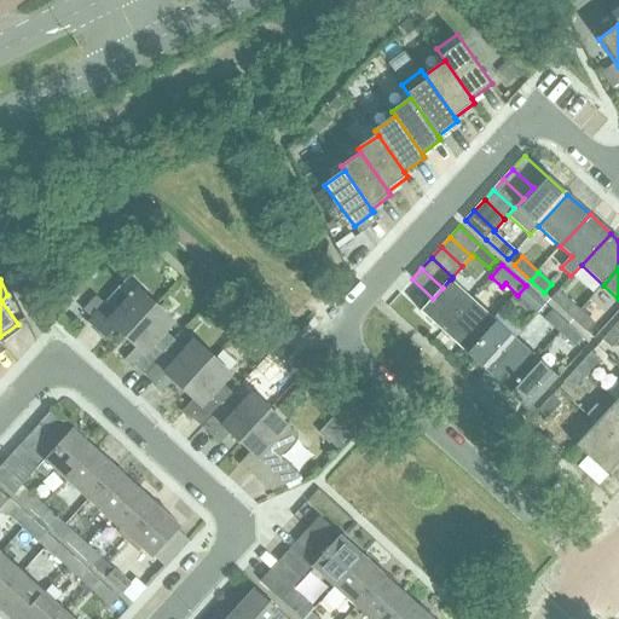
[(421,312),(443,331),(472,299),(451,279),(450,279),(443,288),(433,299),(421,312)]
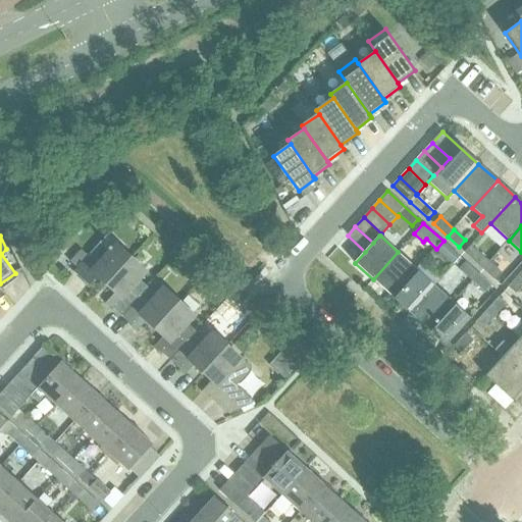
[(444,241),(436,249),(453,263),(460,255),(444,241)]
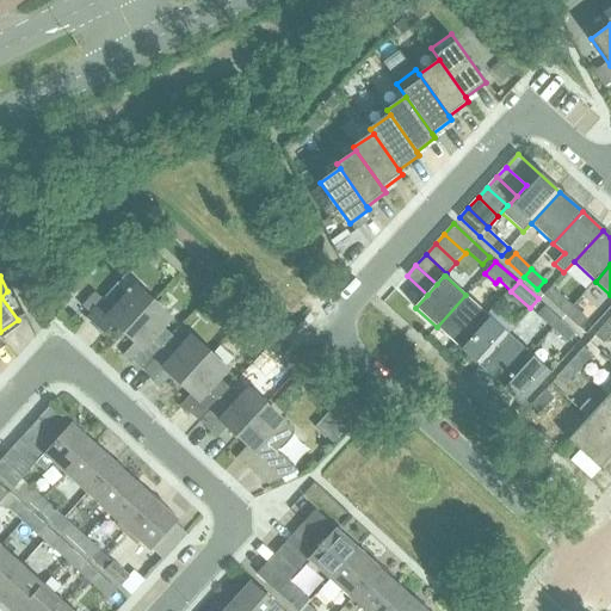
[(113,325),(124,334),(154,302),(136,285),(127,295),(117,285),(87,318),(105,334),(113,325)]
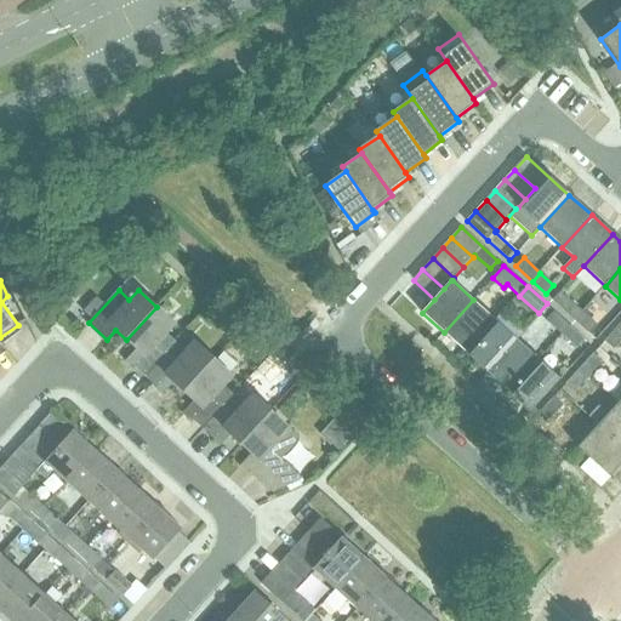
[(552,300),(575,320),(584,311),(560,290),(552,300)]
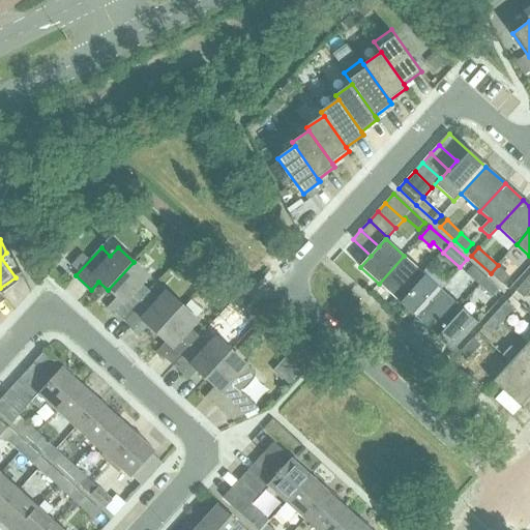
[(379,284),(398,301),(423,273),(404,256),(379,284)]
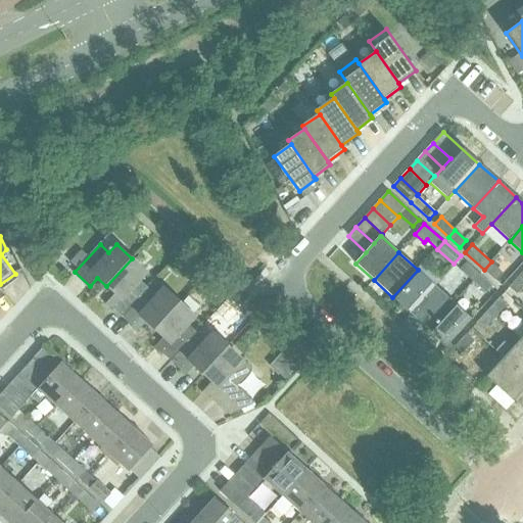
[(107,302),(123,317),(149,288),(140,281),(147,273),(132,258),(106,286),(115,294),(107,302)]
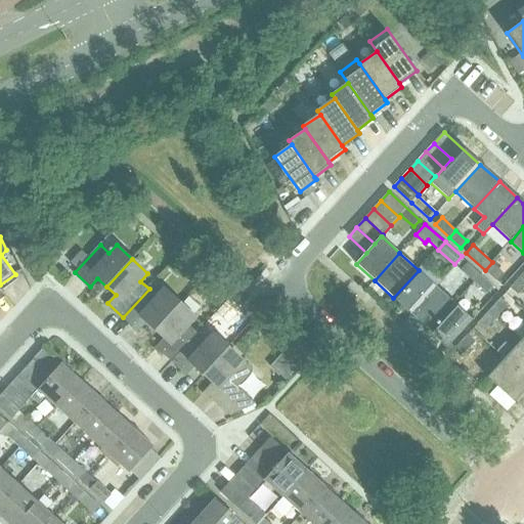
[(461,270),(474,282),(481,274),(468,262),(461,270)]
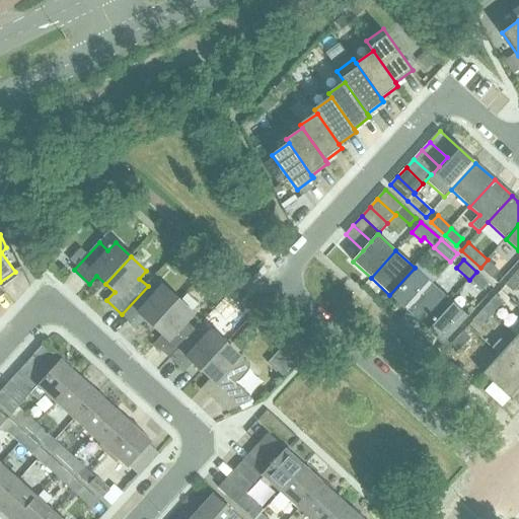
[(488,260),(480,268),(493,279),(499,271),(488,260)]
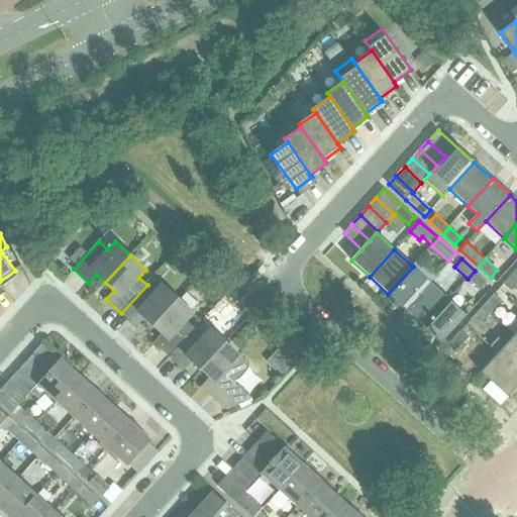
[(388,294),(406,310),(430,283),(413,267),(388,294)]
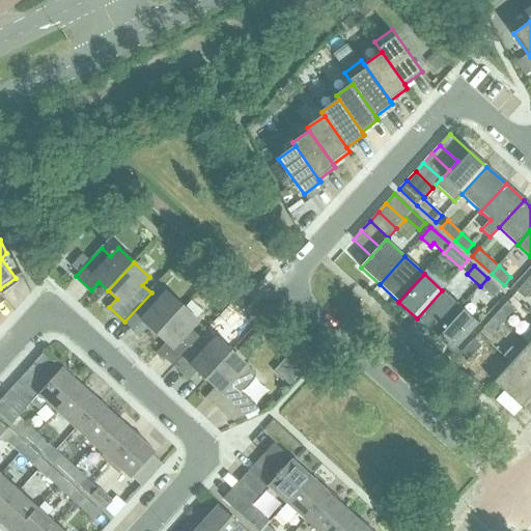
[(487,278),(480,286),(493,298),(500,289),(487,278)]
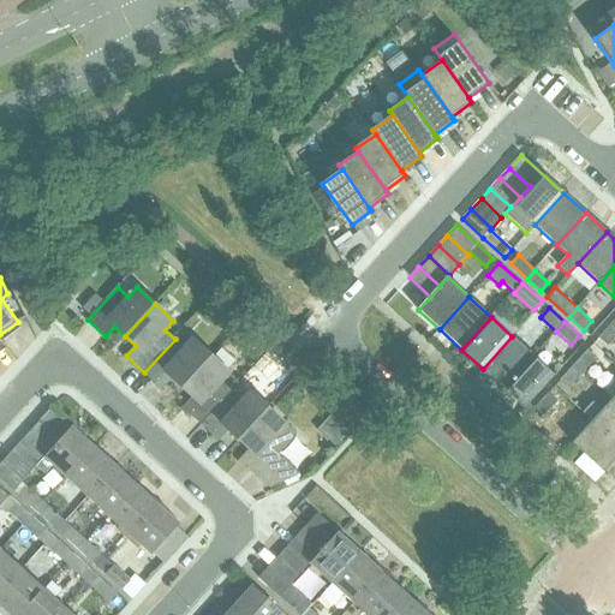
[(614,336),(614,326),(611,323),(598,336),(608,345),(614,336)]
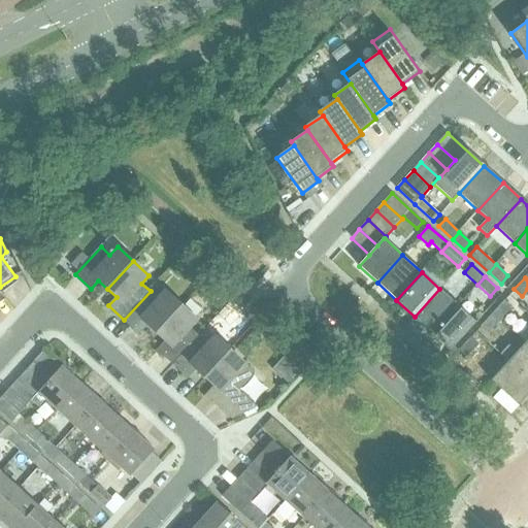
[(415,317),(433,333),(458,305),(439,289),(415,317)]
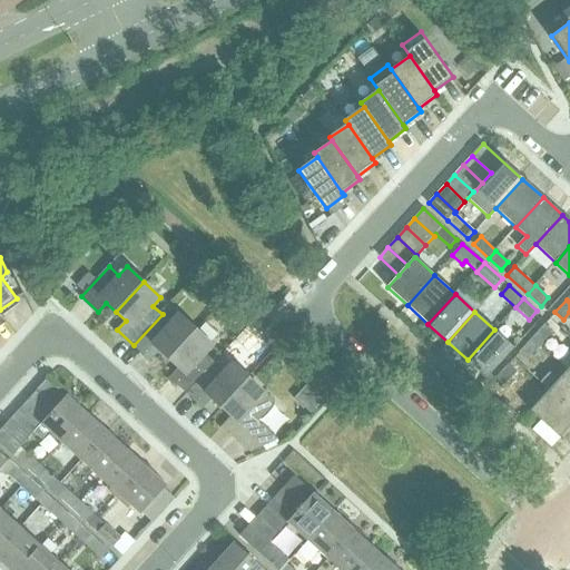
[(159,351),(168,360),(196,331),(179,315),(172,323),(163,314),(134,345),(150,361),(159,351)]
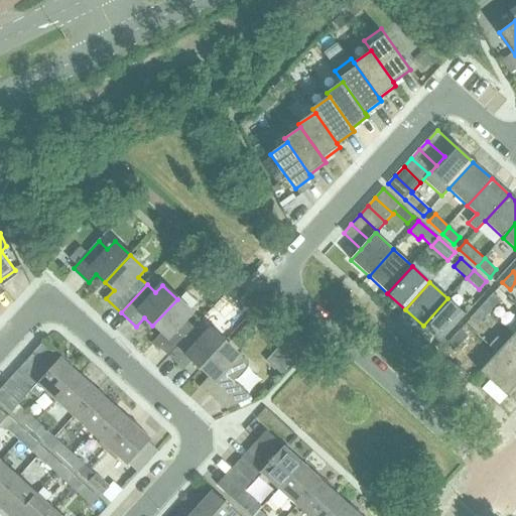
[(493,293),(481,306),(488,312),(500,299),(493,293)]
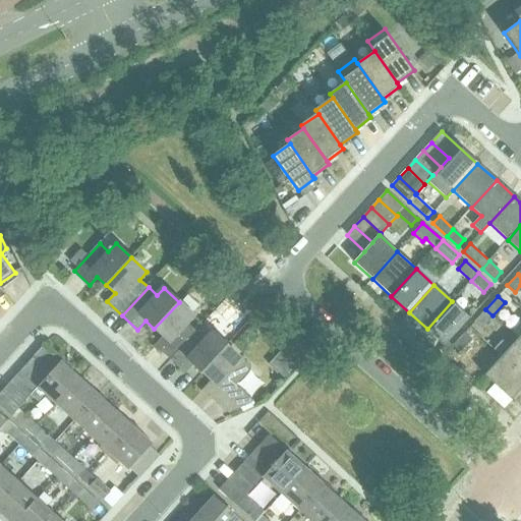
[(452,301),(427,329),(446,346),(470,319),(452,301)]
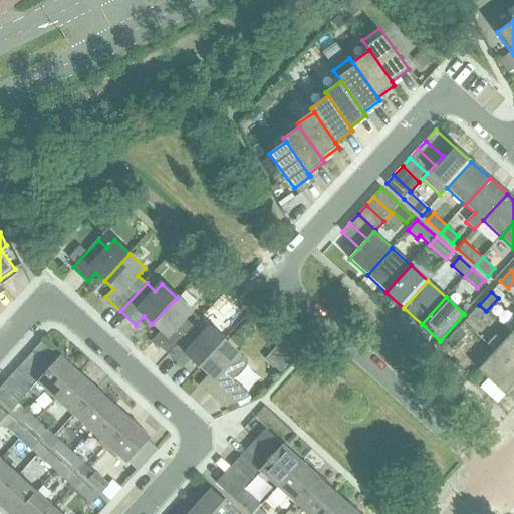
[(154,340),(169,354),(194,326),(186,319),(192,312),(177,298),(152,324),(161,332),(154,340)]
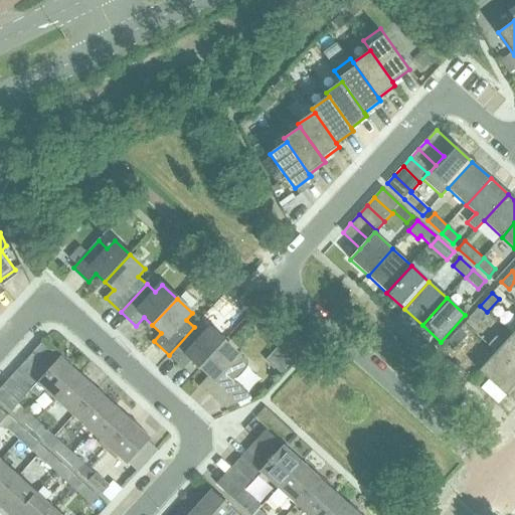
[(487,312),(480,306),(469,318),(476,325),(487,312)]
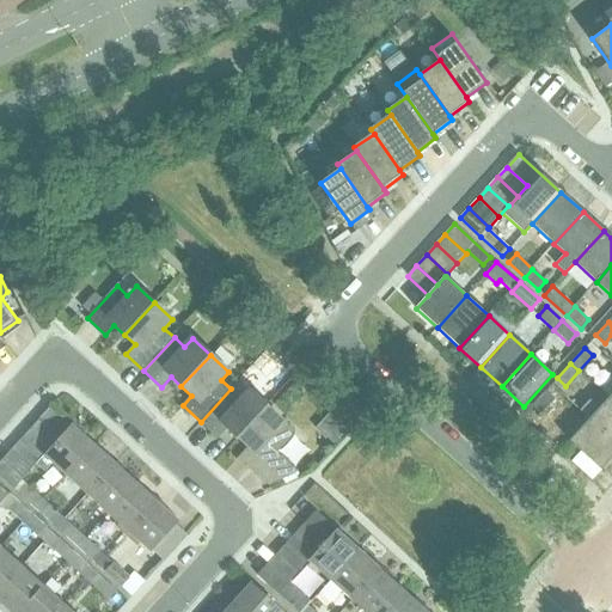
[(228,429),(238,438),(268,405),(250,389),(240,398),(231,389),(201,422),(219,439),(228,429)]
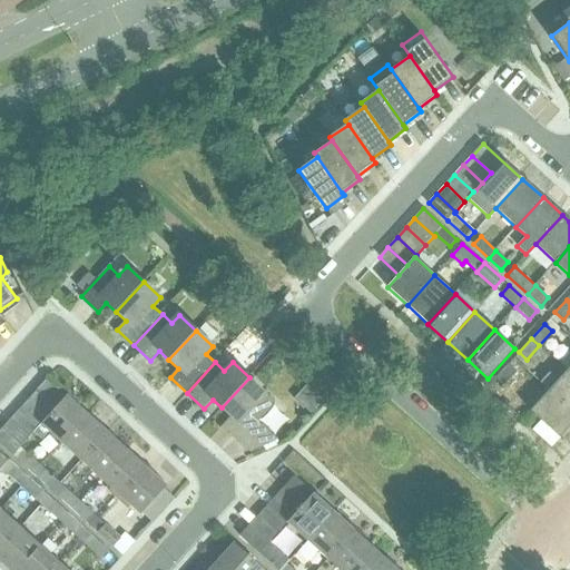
[(495,379),(503,385),(517,372),(509,364),(495,379)]
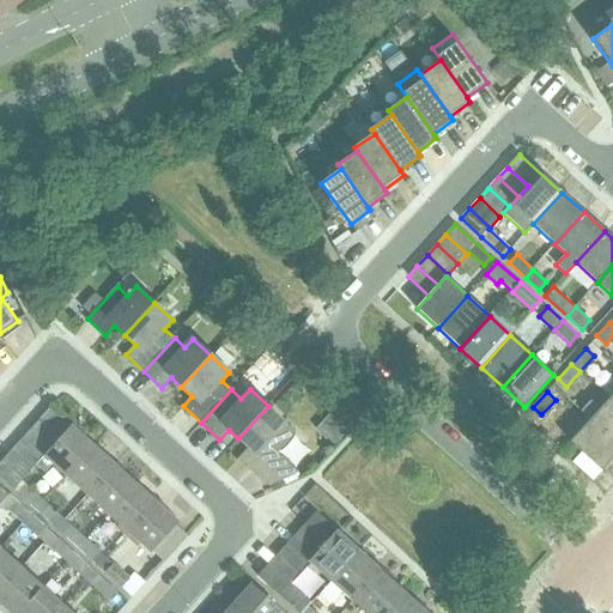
[(612,401),(612,400),(593,422),(612,439),(612,401)]
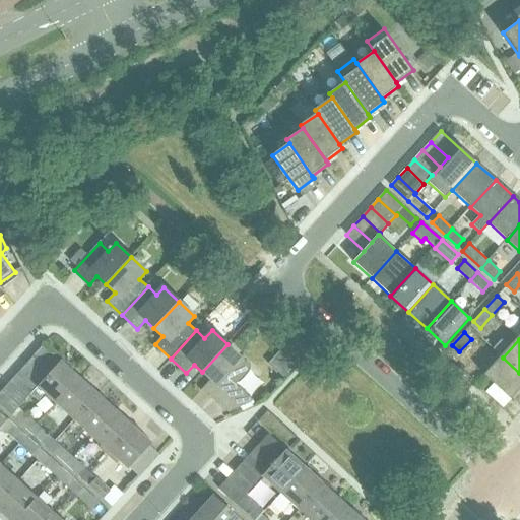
[(203,388),(219,403),(230,412),(253,400),(237,385),(252,368),(228,344),(202,372),(210,380),(203,388)]
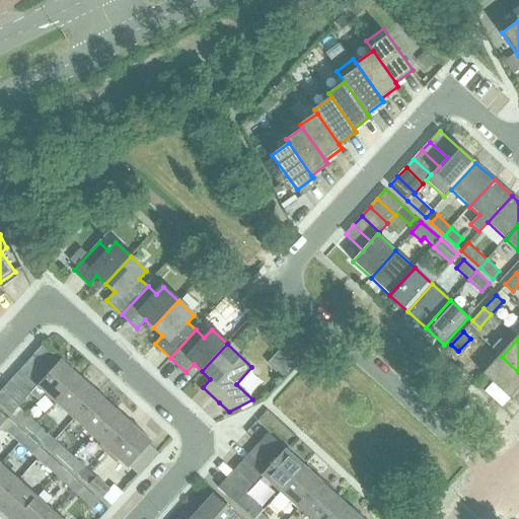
[(280,347),(274,363),(291,370),(298,354),(280,347)]
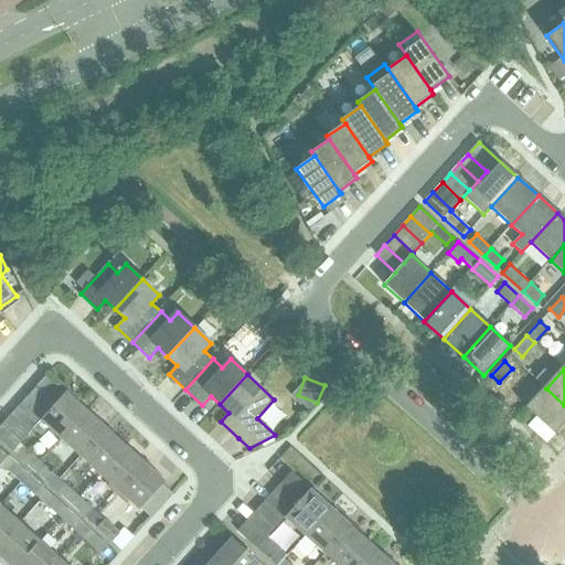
[(29,395),(48,413),(56,403),(38,385),(29,395)]
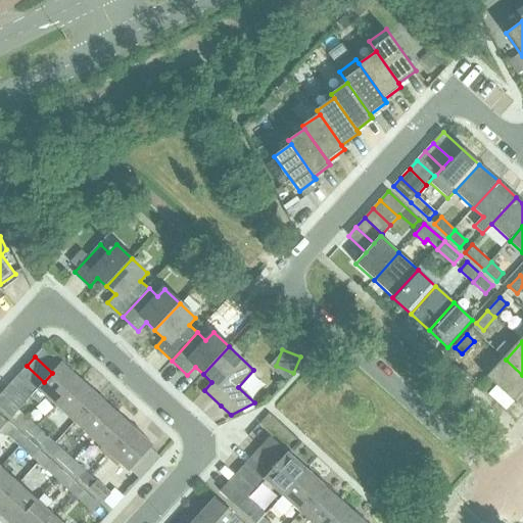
[(522,375),(506,360),(488,378),(515,401),(522,392),(522,375)]
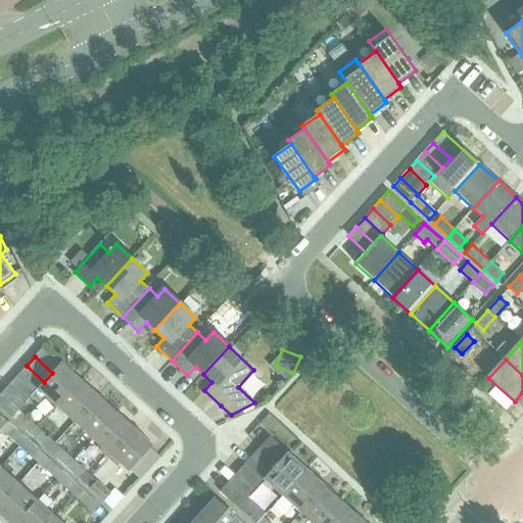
[(38,388),(56,406),(80,378),(61,362),(52,373),(44,382),(38,388)]
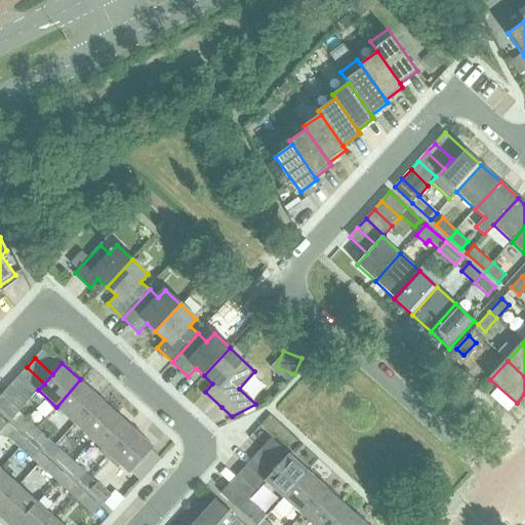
[(36,392),(38,390),(44,384),(27,367),(18,376),(36,392)]
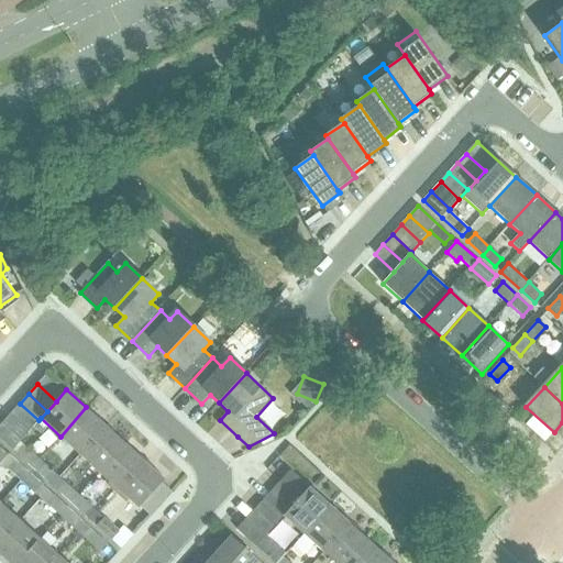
[(30,430),(39,420),(20,404),(11,412),(30,430)]
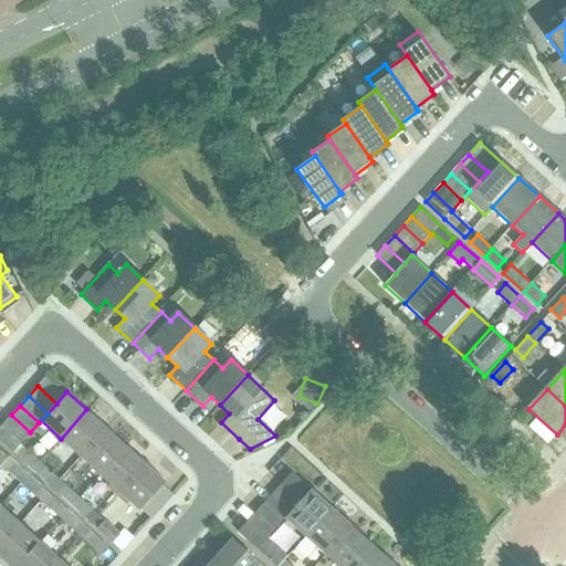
[(61,439),(80,457),(106,428),(86,409),(61,439)]
